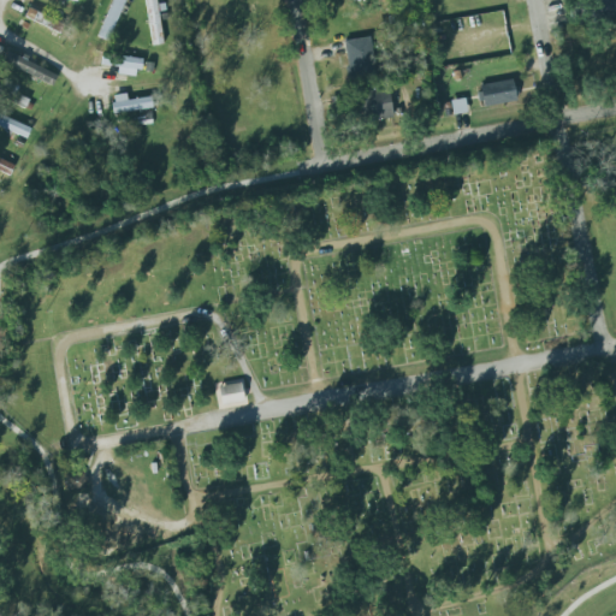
[(123,0),(111,0),(100,39),(111,42),(123,0)]
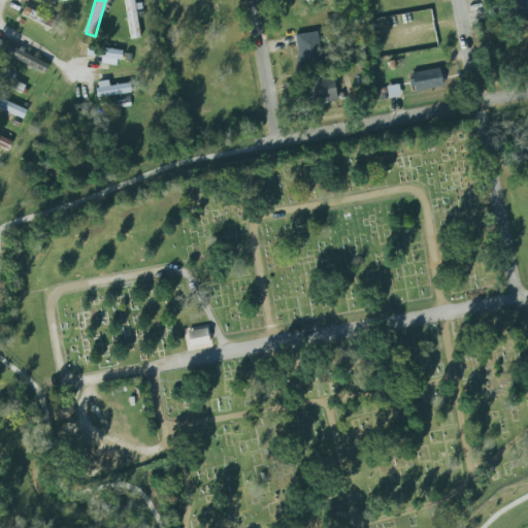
[(125,0),(129,39),(138,38),(134,0),(125,0)]
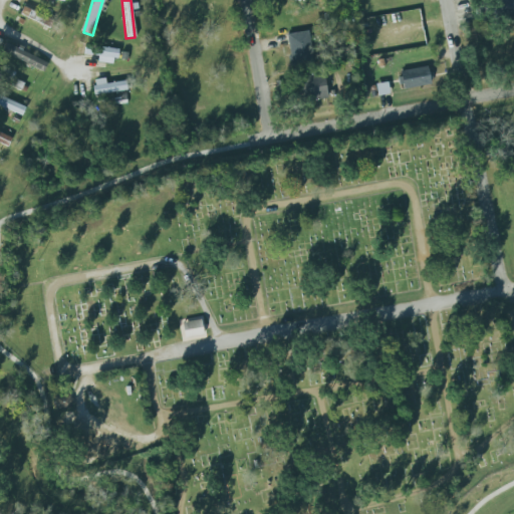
[(513,0),(495,0),(477,2),(479,21),(513,16),(513,0)]
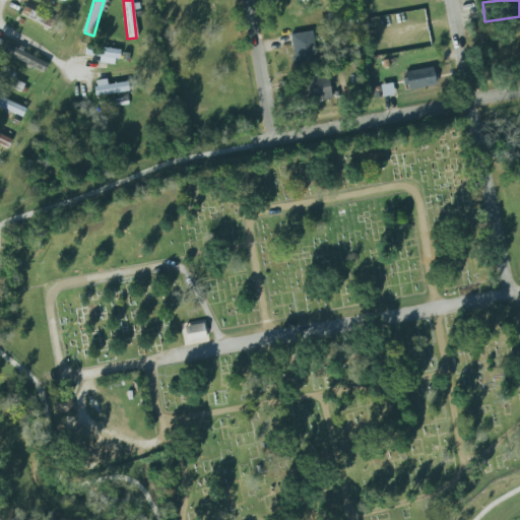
[(20,13),(24,5),(55,20),(52,28),(20,13)]
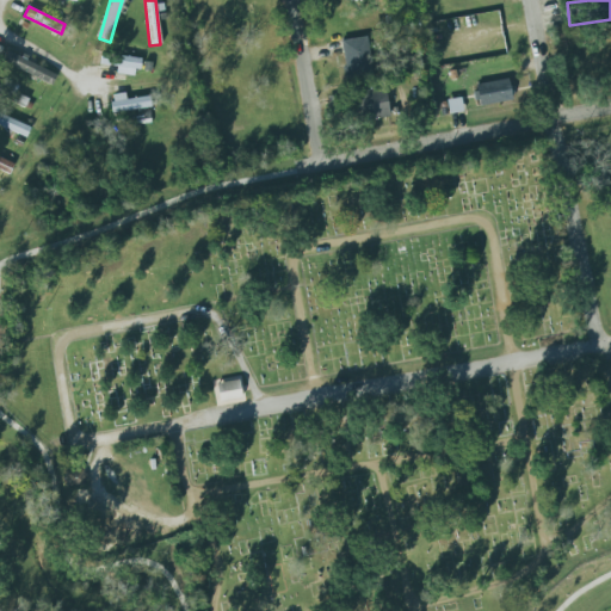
[(341,41),(366,36),(374,74),(347,79),(341,41)]
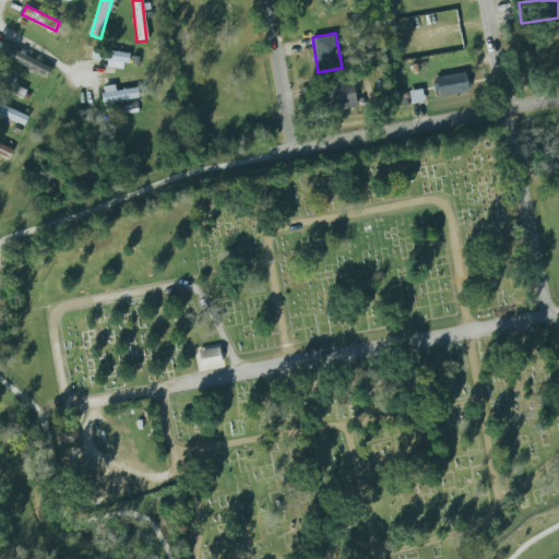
[(47,79),(52,69),(9,47),(3,57),(47,79)]
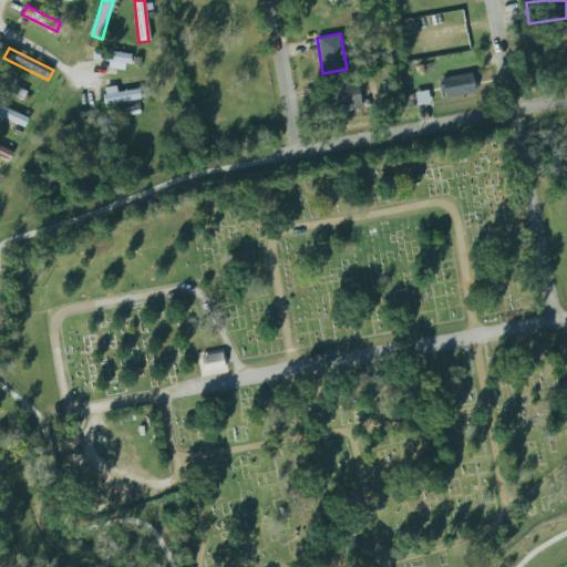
[(127,71),(129,53),(110,52),(110,70),(127,71)]
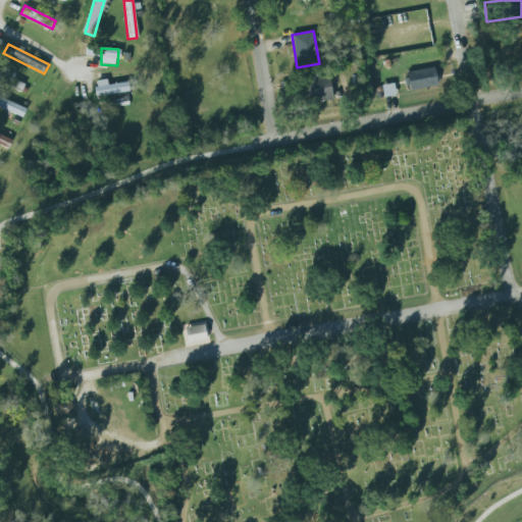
[(407,90),(436,88),(435,68),(406,70),(407,90)]
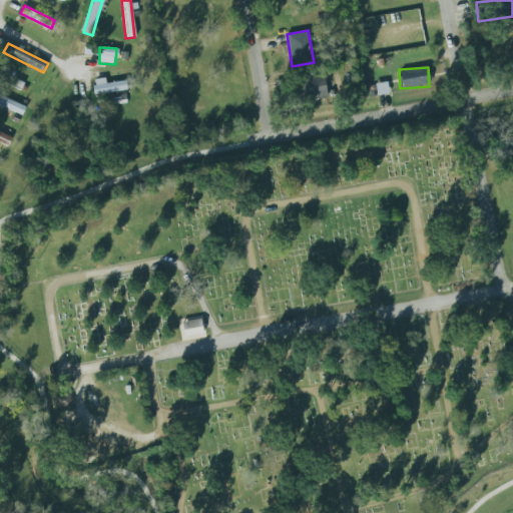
[(0,80),(16,89),(20,81),(11,77),(12,76),(0,69),(0,80)]
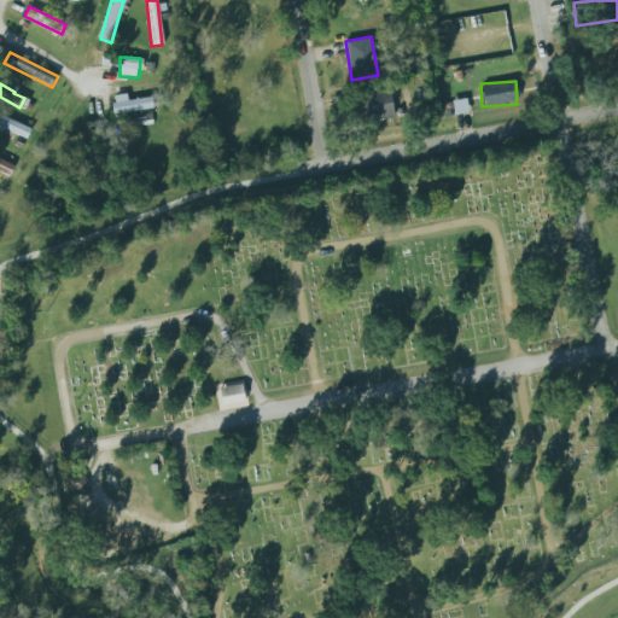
[(394,118),(390,89),(359,94),(362,122),(394,118)]
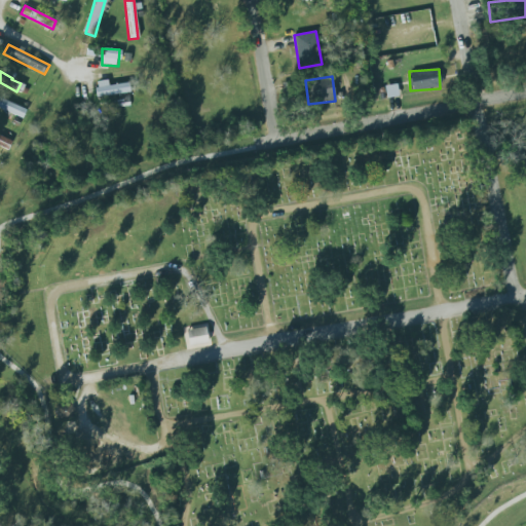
[(108,85),(108,80),(96,81),(97,97),(129,94),(128,83),(108,85)]
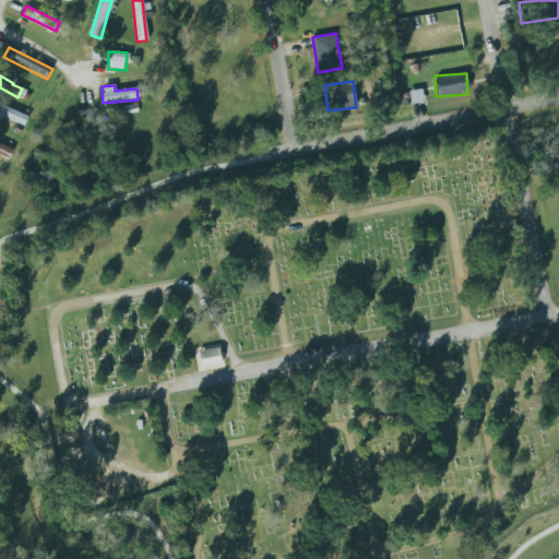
[(424,103),(421,90),(408,92),(411,105),(424,103)]
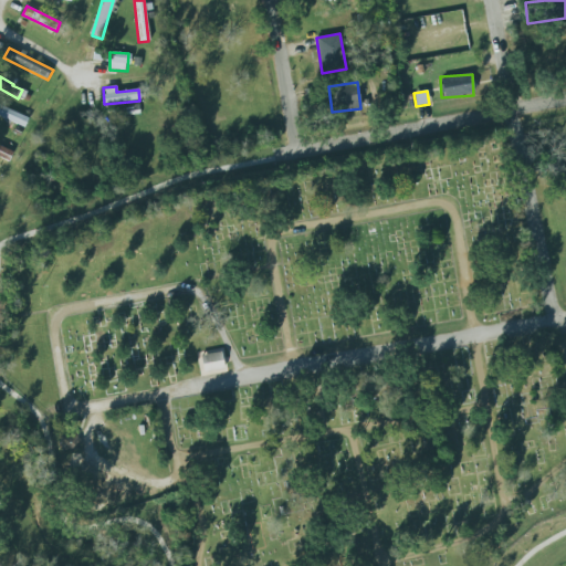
[(28,117),(0,105),(0,117),(24,127),(28,117)]
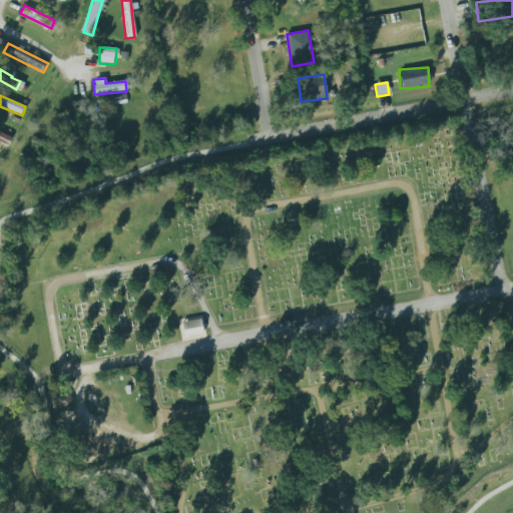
[(0,143),(7,147),(12,138),(0,131),(0,143)]
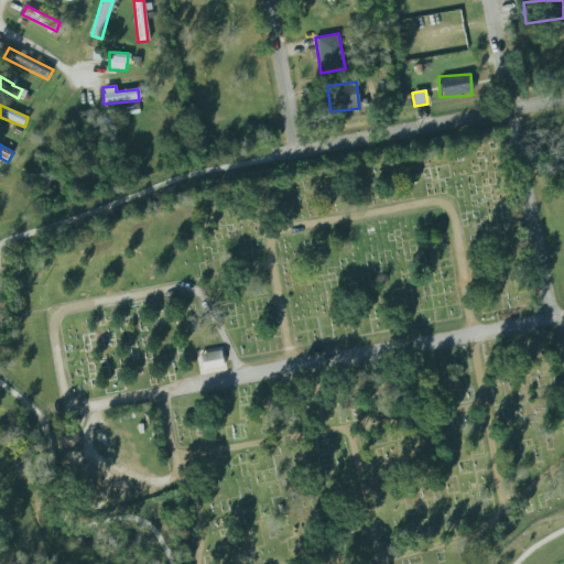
[(203,371),(223,368),(220,350),(199,354),(203,371)]
